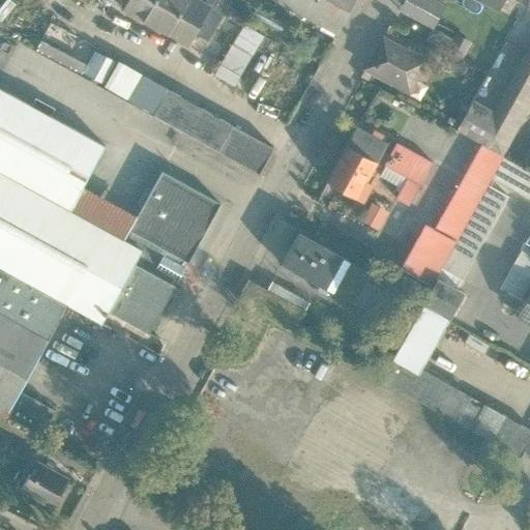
[(243,0),(128,0),(122,13),(188,50),(197,35),(210,42),(224,17),(245,28),(257,7),(243,0)]
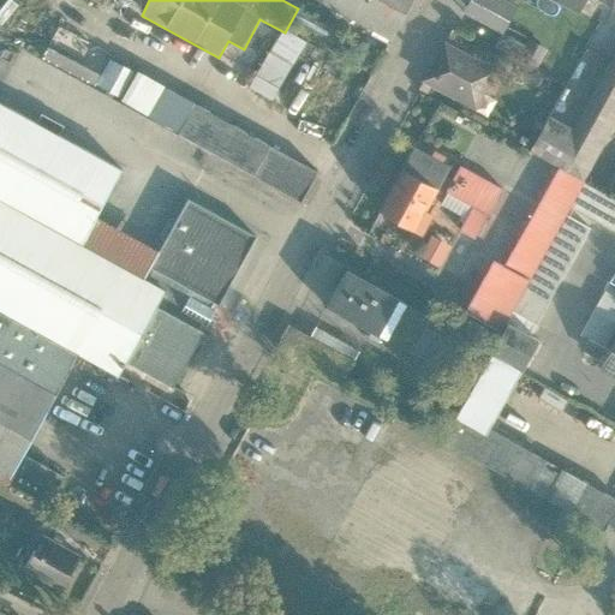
[(314,0),(347,18),(357,0),(314,0)]
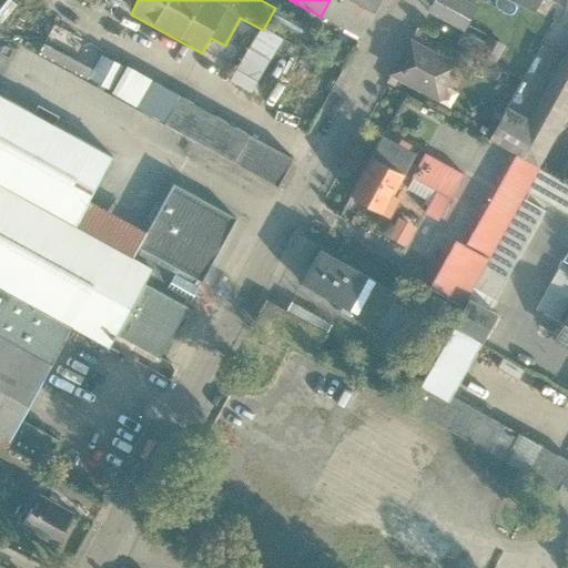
[(375,0),(330,0),(321,17),(356,36),(375,0)]
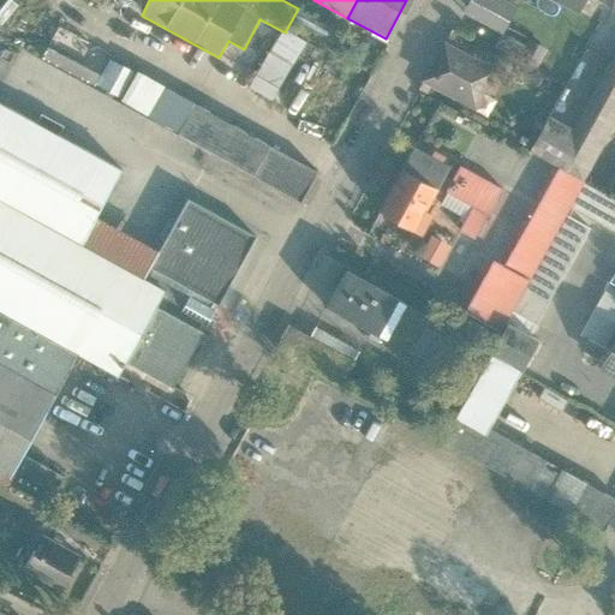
[(517,7),(505,0),(471,0),(465,12),(502,33),(517,7)]
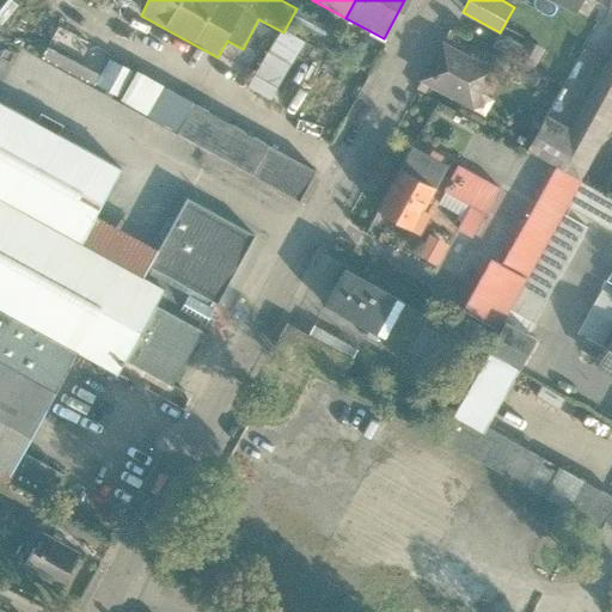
[(611,0),(549,0),(579,14),(586,0),(597,0),(609,5),(611,0)]
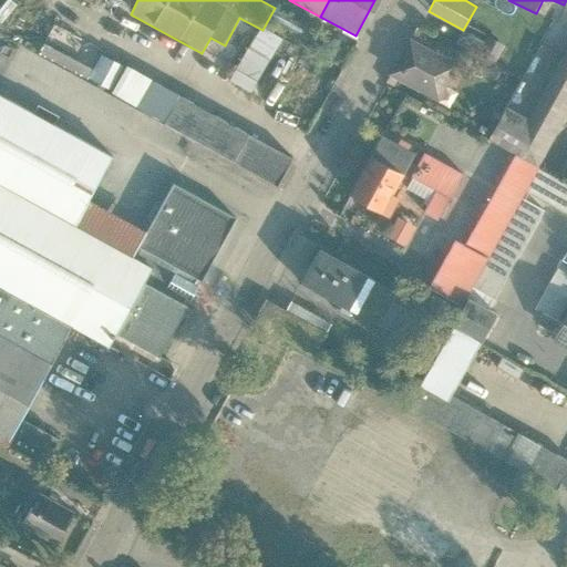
[(72,63),(81,39),(54,29),(45,53),(72,63)]
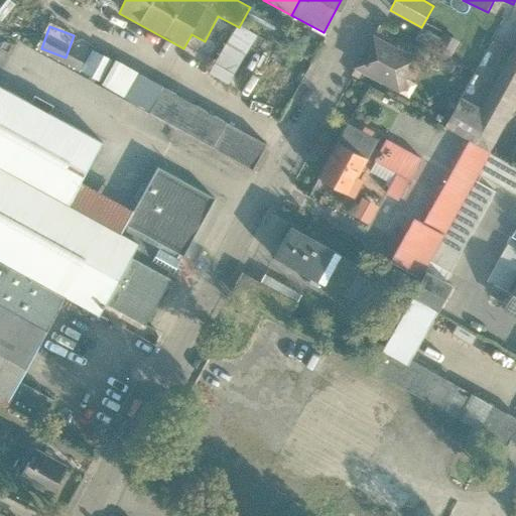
[(452,59),(458,49),(424,29),(417,40),(452,59)]
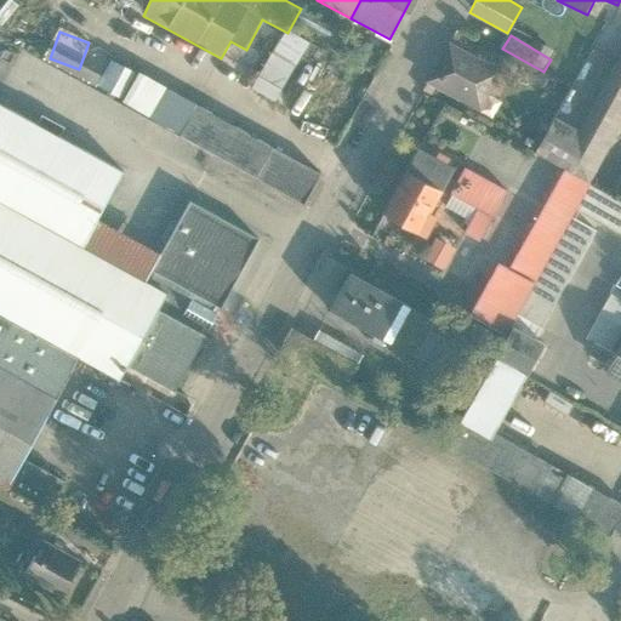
[(502,72),(450,43),(426,83),(479,113),(502,72)]
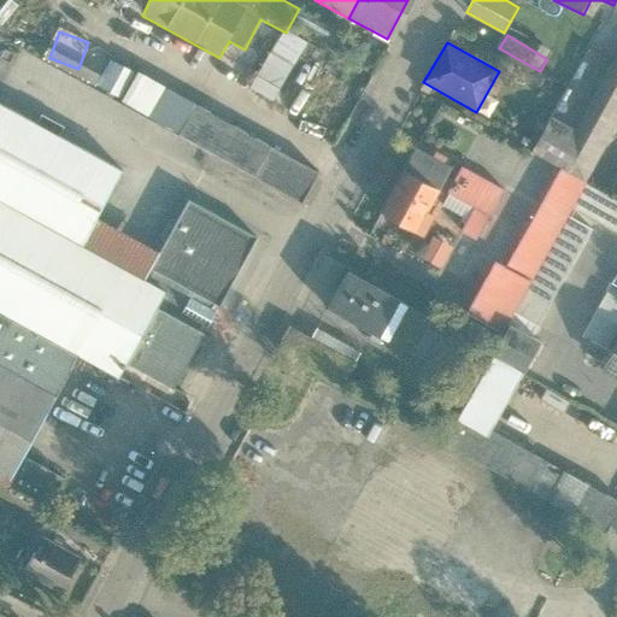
[(115,56),(101,84),(127,95),(140,68),(115,56)]
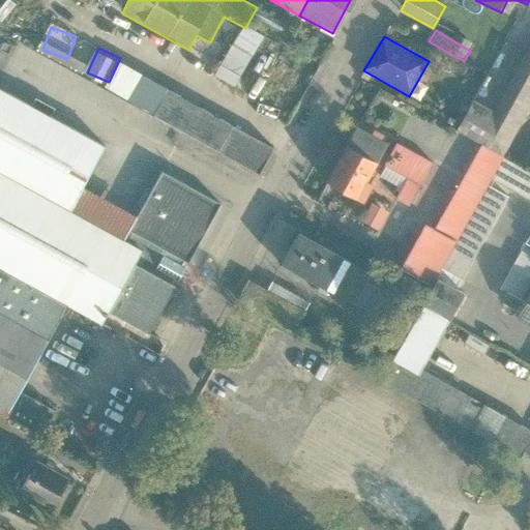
[(529,443),(529,432),(422,373),(468,294),(461,290),(510,197),(490,186),(494,180),(529,200),(529,172),(504,158),(529,110),(529,50),(496,113),(476,100),(459,131),(483,146),(437,230),(427,225),(402,271),(435,289),(383,381),(521,460),(529,443)]
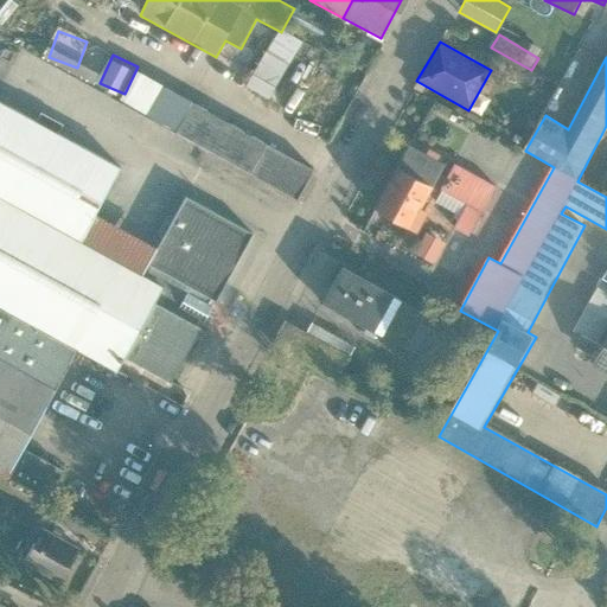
[(0,302),(80,345),(119,366),(125,356),(164,283),(147,274),(83,240),(122,167),(0,102),(0,302)]
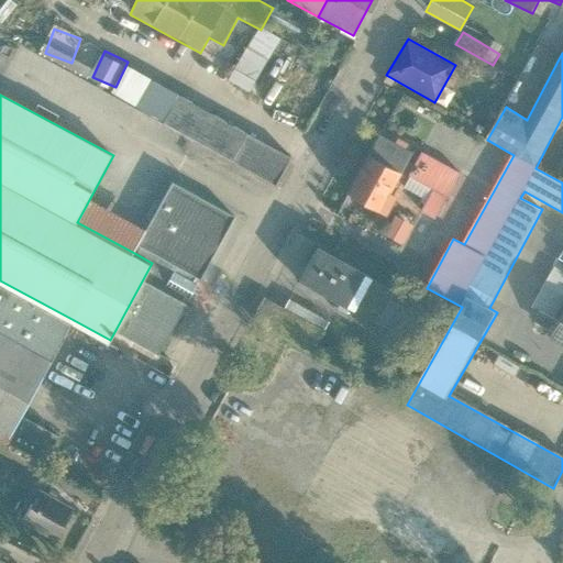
[(287,158),(181,98),(166,125),(272,186),(287,158)]
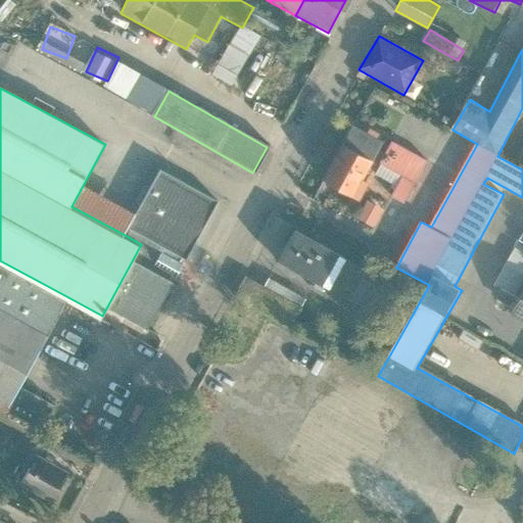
[(353,198),(383,144),(354,129),(325,183),(353,198)]
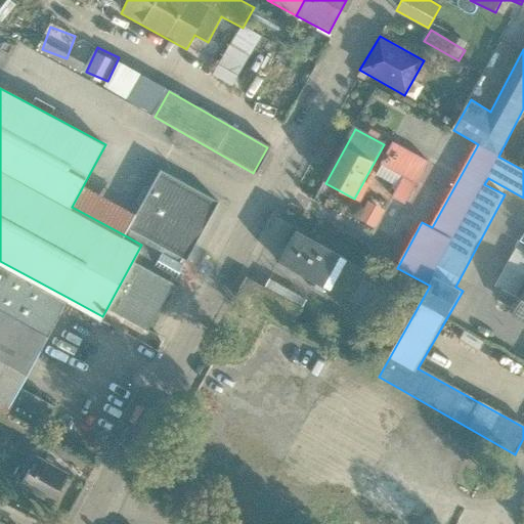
[(428,163),(393,143),(381,164),(404,178),(395,198),(405,203),(428,163)]
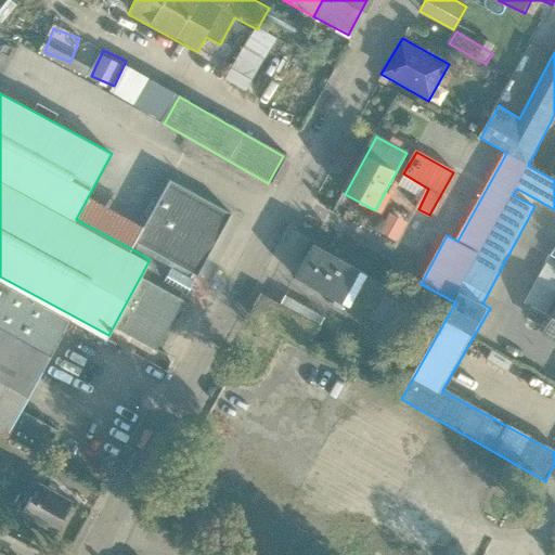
[(170,182),(134,250),(150,259),(114,325),(162,350),(234,217),(170,182)]
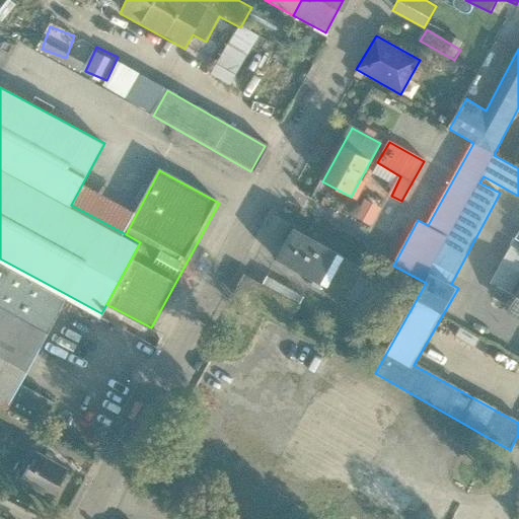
[(371,225),(380,209),(363,200),(354,216),(371,225)]
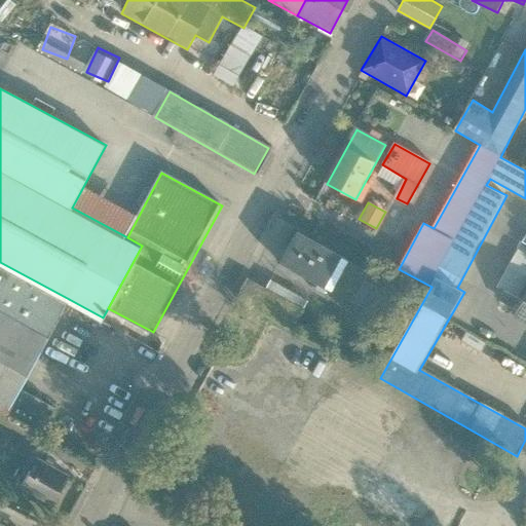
[(346,261),(297,234),(279,266),(329,293),(346,261)]
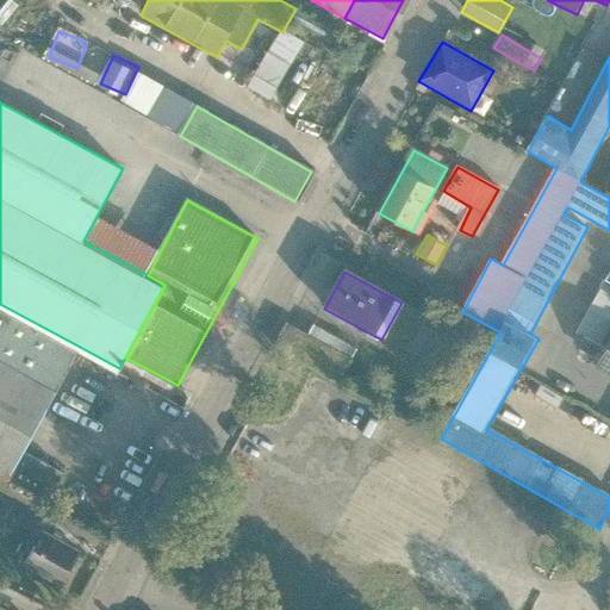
[(599,346),(609,327),(609,294),(601,290),(576,331),(599,346)]
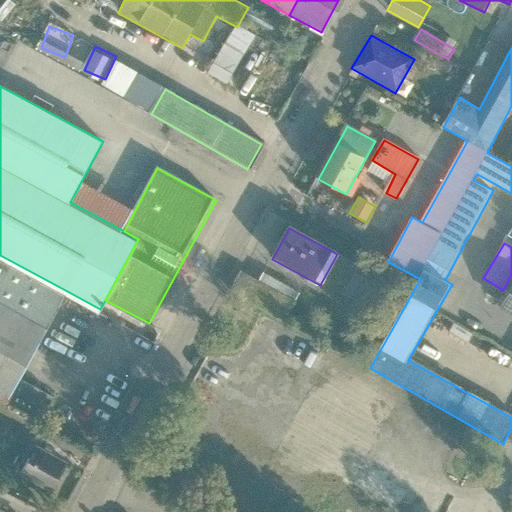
[(0,395),(7,400),(20,375),(27,364),(39,341),(67,291),(0,255),(0,395)]
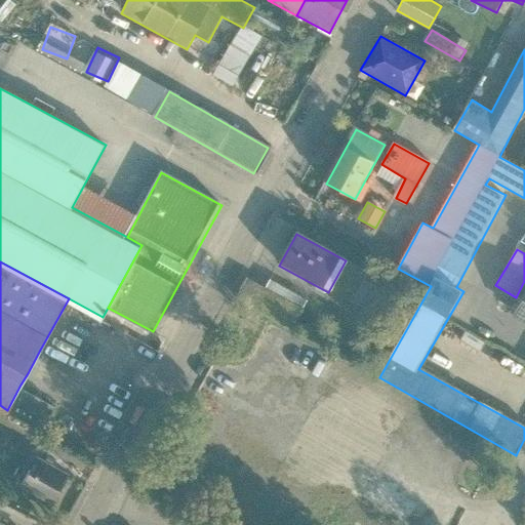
[(366,278),(357,300),(373,307),(382,285),(366,278)]
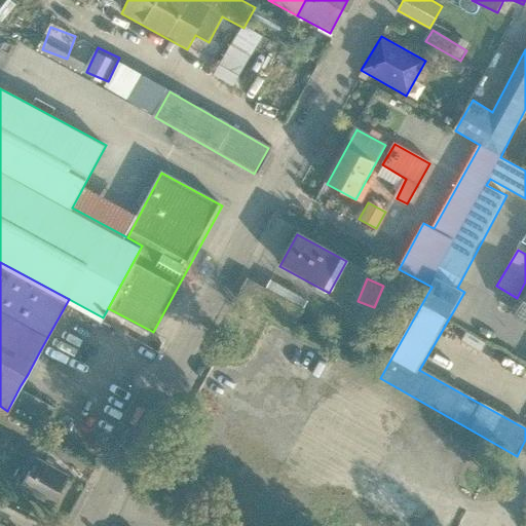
[(302,309),(247,279),(235,300),(291,330),(302,309)]
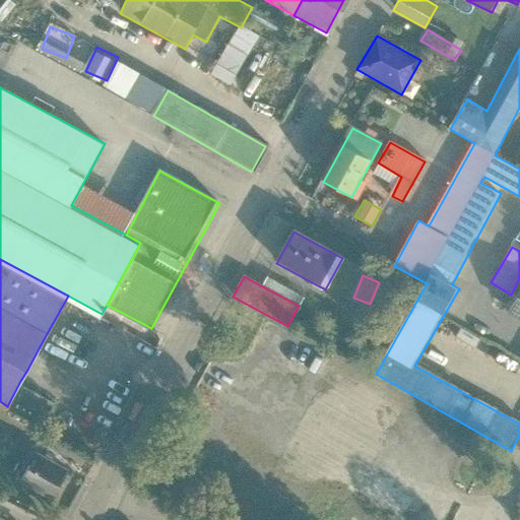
[(519,299),(511,316),(519,320),(519,299)]
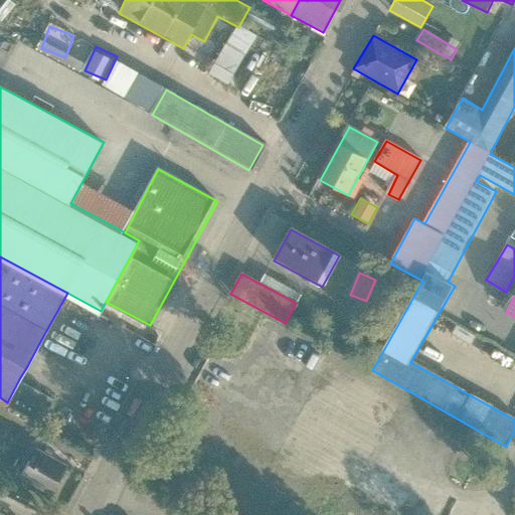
[(20,377),(7,402),(43,421),(56,397),(20,377)]
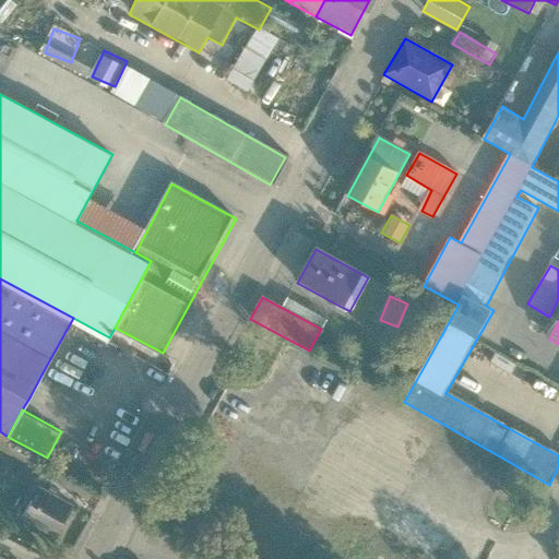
[(73,500),(36,482),(21,511),(57,531),(73,500)]
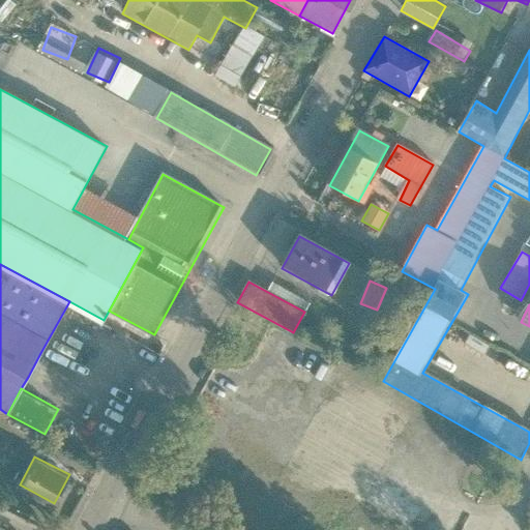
[(0,501),(0,529),(15,529),(0,522),(0,501)]
